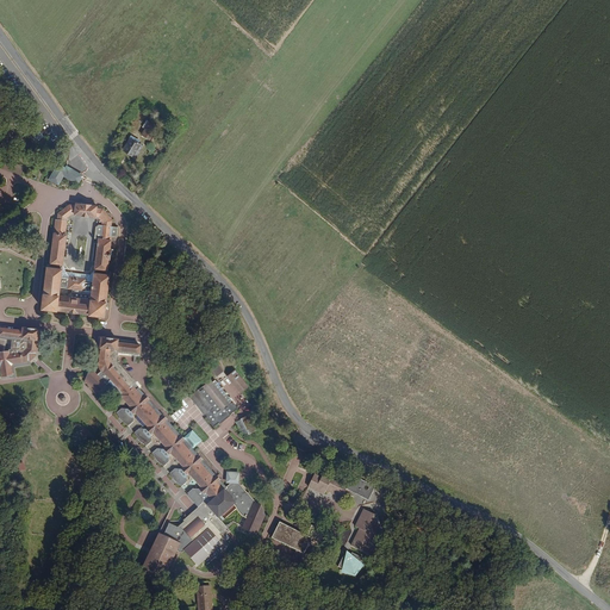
[(147,124),(142,136),(151,139),(156,128),(147,124)]
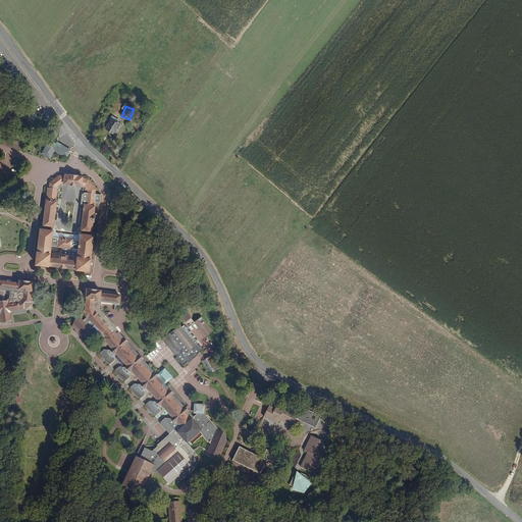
[(38,115),(34,111),(29,115),(33,119),(38,115)]
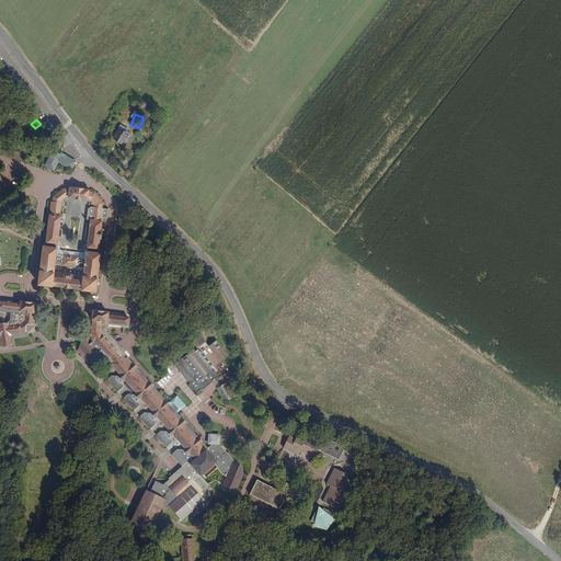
[(132,135),(122,129),(115,139),(125,145),(132,135)]
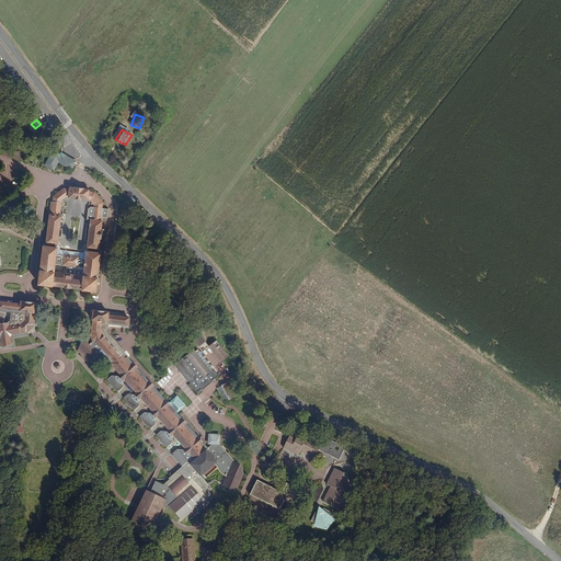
[(77,161),(55,148),(45,164),(54,170),(59,161),(72,169),(77,161)]
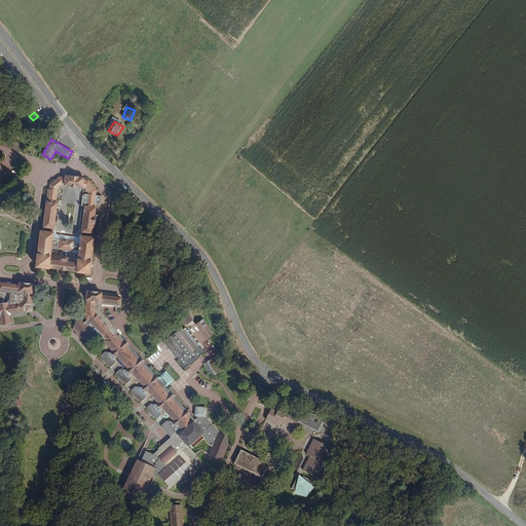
[(96,204),(98,192),(97,192),(97,188),(89,181),(84,180),(83,177),(66,176),(65,177),(59,177),(50,183),(50,186),(48,186),(42,226),(44,226),(43,230),(41,230),(37,252),(35,252),(34,259),(36,259),(36,264),(49,266),(50,265),(60,266),(59,268),(65,269),(65,267),(76,268),(76,270),(89,271),(90,265),(91,265),(92,259),(91,259),(95,236),(92,235),(95,222),(97,222),(97,216),(96,215),(97,204),(96,204)]
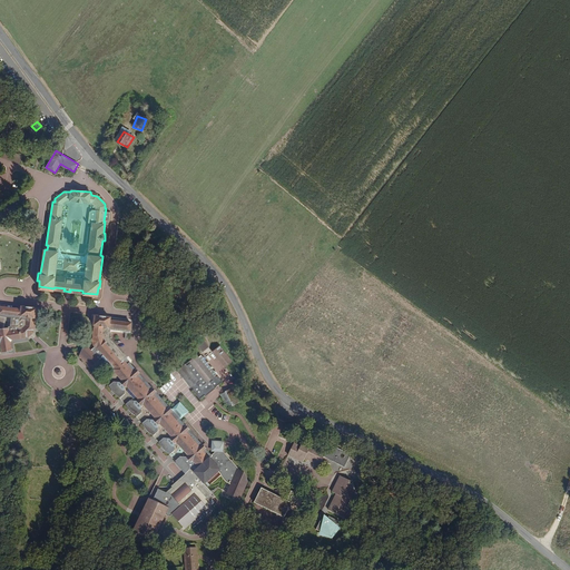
[(0,341),(1,341),(3,351),(12,350),(11,340),(27,337),(27,335),(29,335),(30,336),(37,332),(36,330),(37,318),(39,318),(39,307),(23,306),(23,308),(2,306),(1,315),(21,318),(20,324),(8,326),(8,328),(0,330),(0,341)]
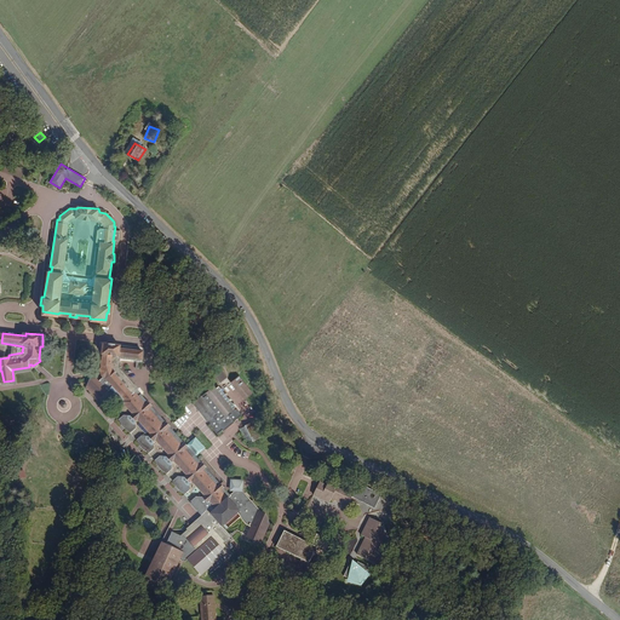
[(200,452),(193,445),(189,447),(165,419),(122,367),(121,356),(143,359),(144,350),(121,346),(121,343),(103,340),(102,351),(103,351),(102,362),(104,363),(102,366),(107,377),(102,380),(99,377),(92,377),(89,383),(97,400),(116,389),(127,402),(125,403),(133,414),(132,417),(125,415),(119,419),(128,434),(135,429),(135,419),(138,418),(151,435),(149,437),(143,436),(137,441),(147,454),(153,449),(153,441),(155,440),(170,455),(168,458),(161,458),(155,463),(165,476),(171,472),(171,463),(173,461),(187,477),(185,478),(179,478),(172,484),(182,495),(189,491),(189,482),(190,482),(204,497),(201,499),(205,504),(208,503),(214,510),(182,537),(172,530),(165,543),(161,540),(139,581),(160,593),(179,558),(182,561),(183,561),(185,560),(199,575),(210,567),(213,570),(231,555),(229,551),(231,547),(229,544),(233,541),(225,532),(244,517),(245,517),(246,523),(248,527),(251,530),(254,533),(250,543),(263,550),(273,530),(269,520),(264,517),(245,493),(240,495),(240,501),(235,500),(196,455),(200,452)]
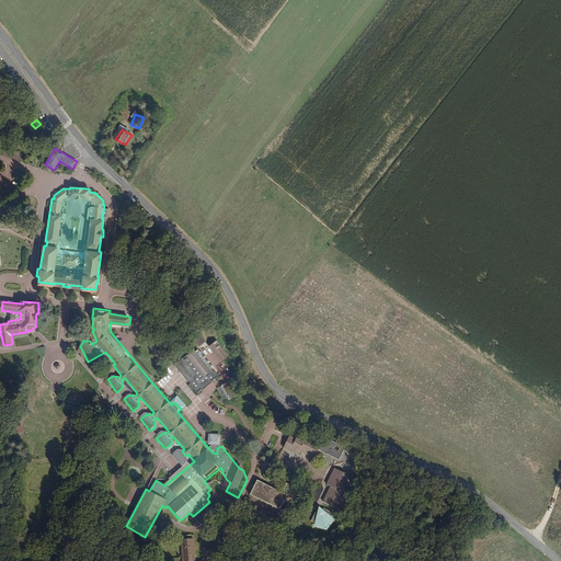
[(194,340),(199,346),(206,342),(201,335),(194,340)]
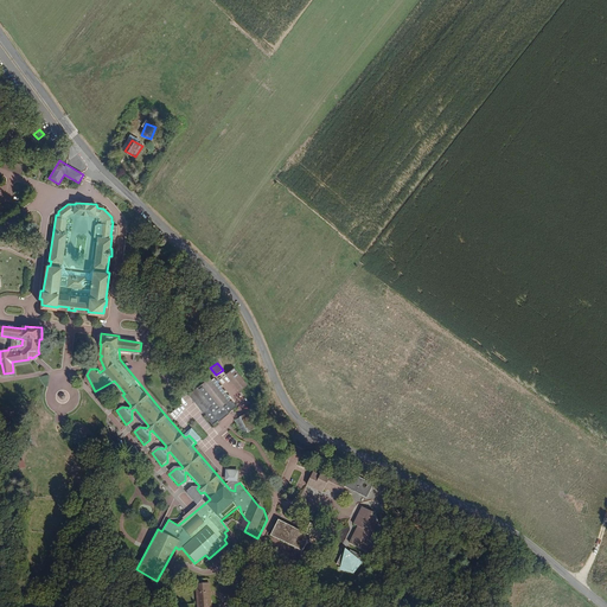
[(244,384),(234,368),(225,374),(237,389),(244,384)]
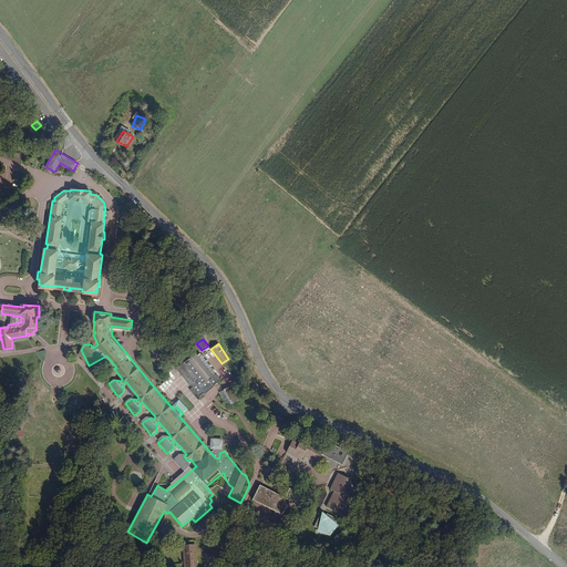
[(216,372),(200,353),(198,357),(196,353),(185,363),(183,361),(175,368),(188,384),(191,383),(193,385),(192,388),(199,397),(204,392),(205,394),(216,385),(215,384),(222,379),(218,374),(217,375),(215,374),(216,372)]
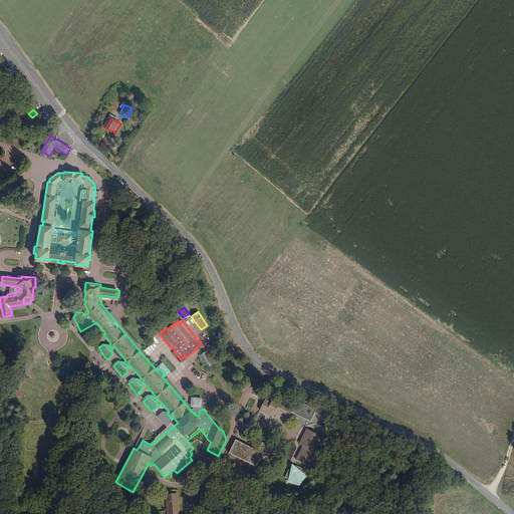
[(203,352),(210,366),(217,362),(210,349),(203,352)]
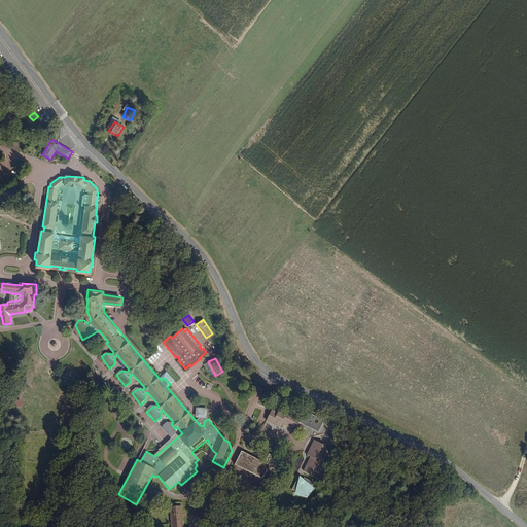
[(210,379),(215,376),(208,361),(203,364),(210,379)]
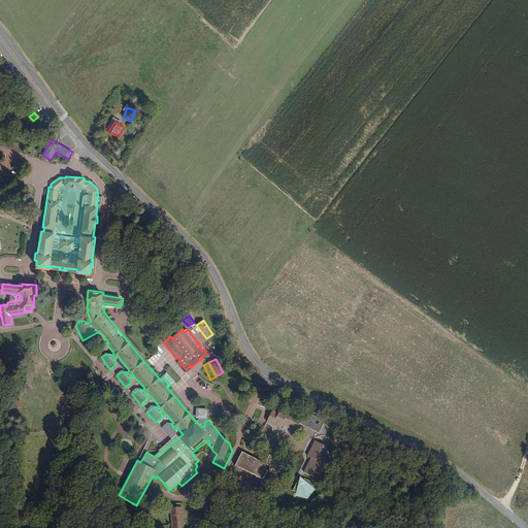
[(169,373),(164,378),(170,385),(175,381),(169,373)]
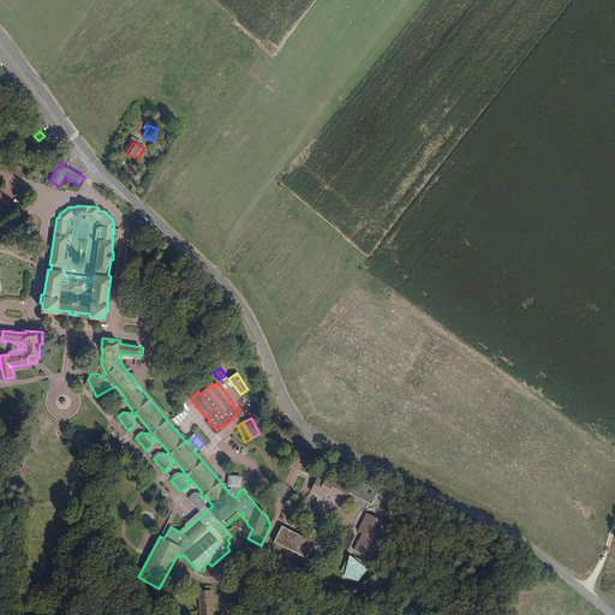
[(324,481),(321,478),(318,484),(320,484),(318,487),(314,484),(306,496),(324,505),(327,499),(345,506),(350,495),(372,505),(378,489),(354,481),(350,489),(347,488),(347,485),(340,483),(333,485),(326,482),(324,481)]
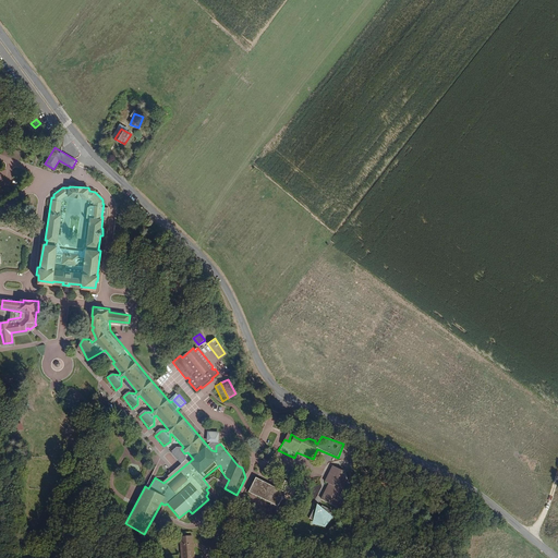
[(342,469),(331,464),(324,482),(329,484),(322,499),(337,507),(339,499),(344,498),(342,494),(347,485),(350,483),(346,474),(341,472),(342,469)]
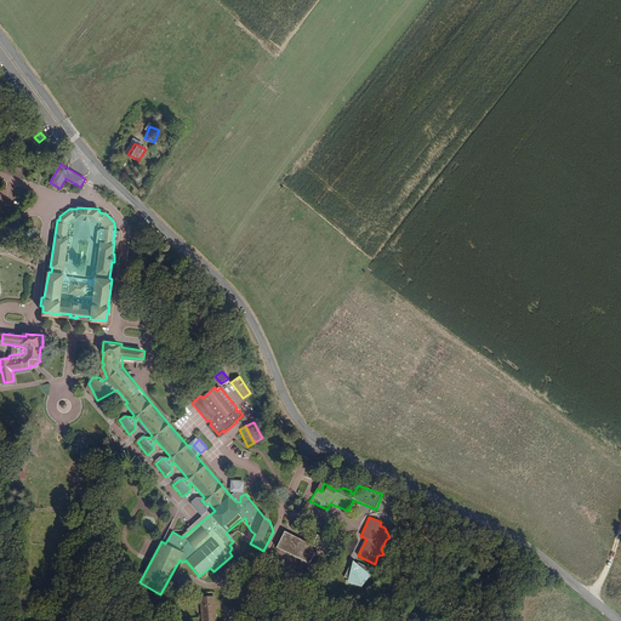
[(313,545),(284,530),(275,547),(302,560),(296,570),(300,573),(305,575),(306,576),(309,579),(311,579),(312,580),(318,568),(311,563),(315,552),(323,556),(331,541),(318,534),(313,545)]
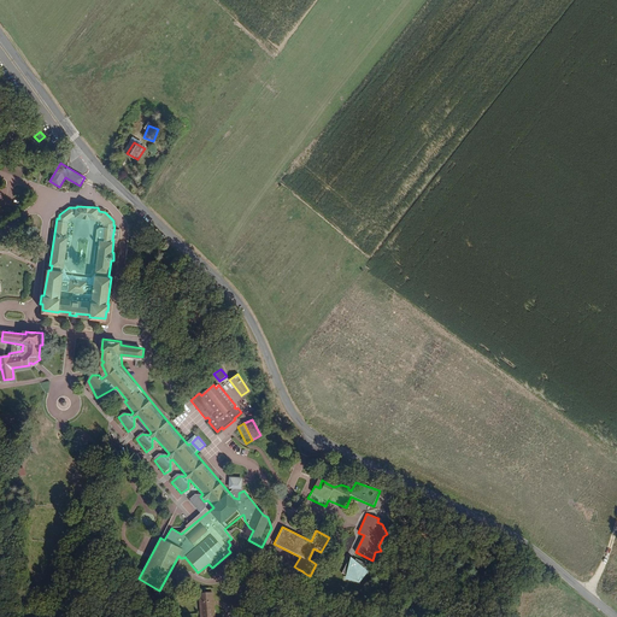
[(362,585),(368,570),(365,569),(366,565),(350,558),(344,575),(347,576),(346,579),(362,585)]
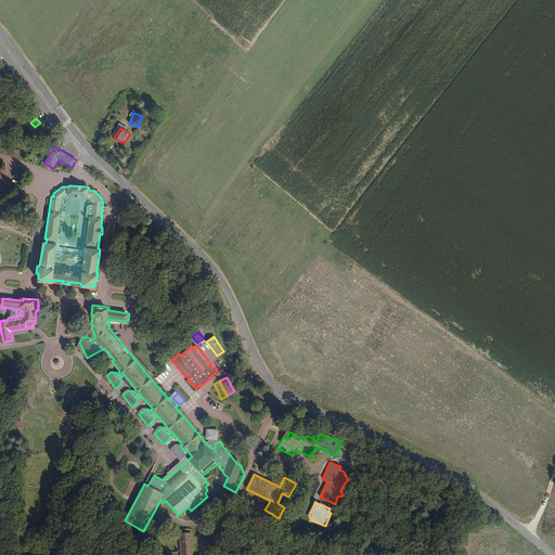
[(191,554),(190,532),(178,533),(180,554),(191,554)]
